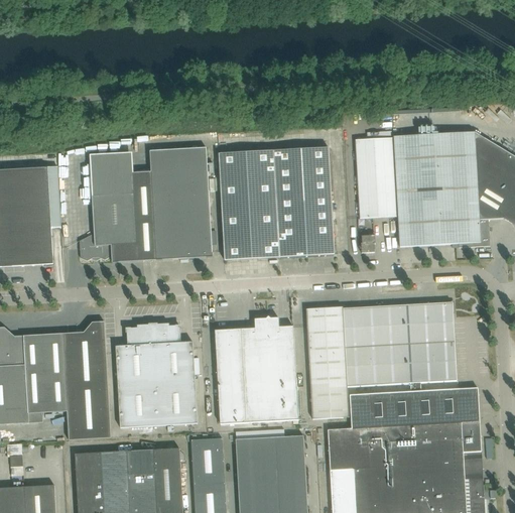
[(514,155),(474,130),(393,135),(398,235),(399,245),(458,242),(458,246),(489,244),(488,218),(503,217),(514,197),(514,155)]
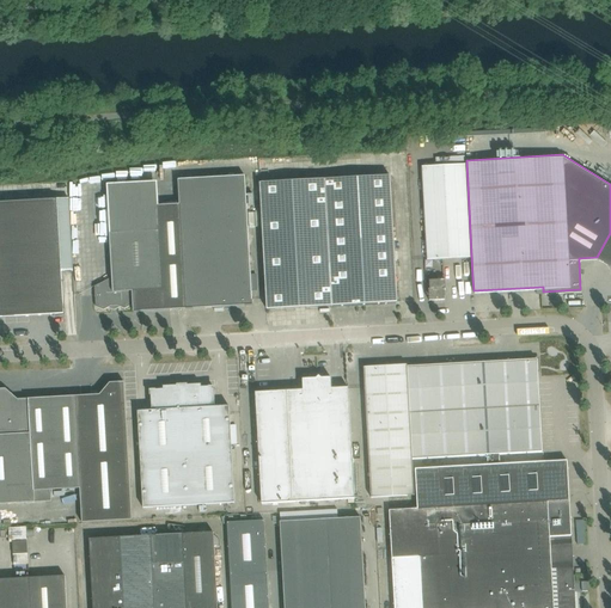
[(426,257),(469,255),(464,161),(421,164),(426,257)]
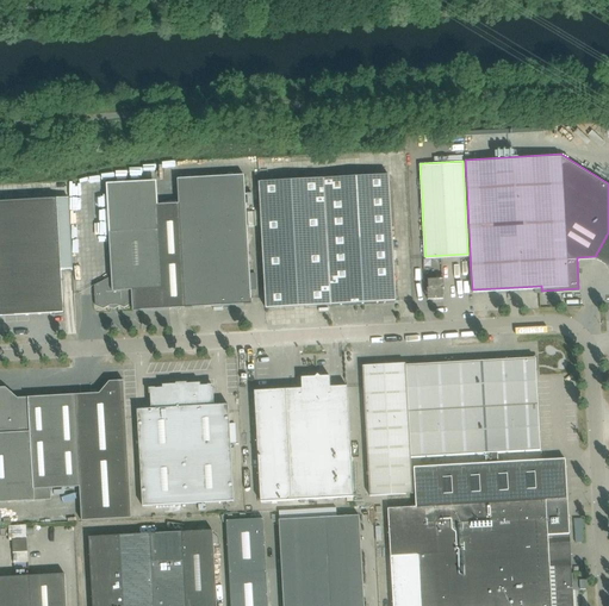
[(184,305),(250,301),(243,172),(176,176),(178,200),(163,201),(169,306),(184,305)]
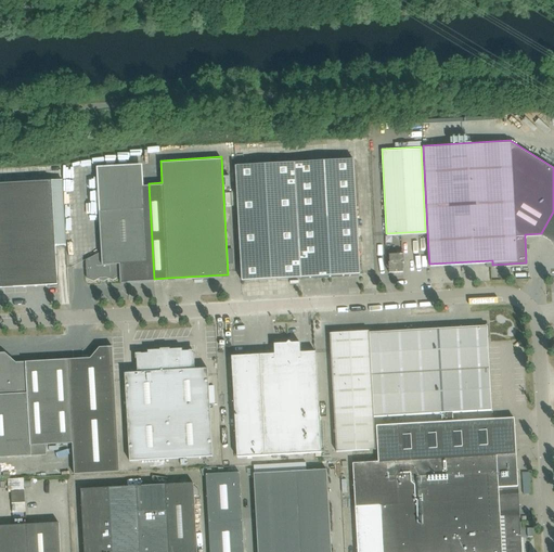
[(241,279),(359,272),(352,157),(234,164),(241,279)]
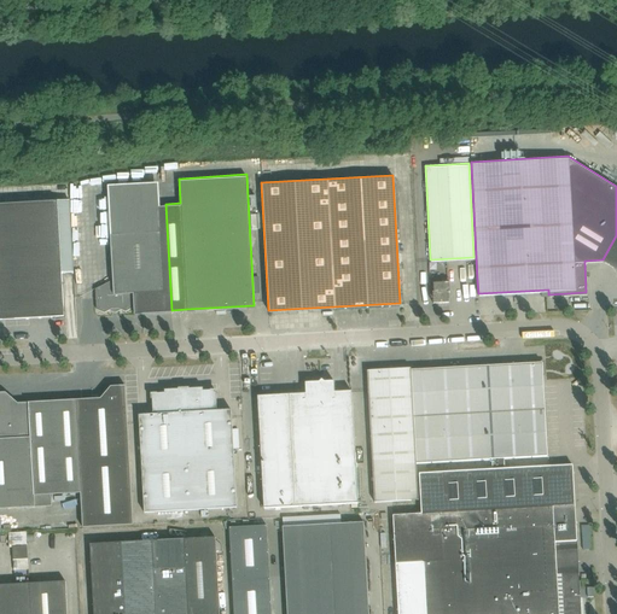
[(111,307),(117,305),(124,309),(133,304),(133,313),(172,310),(166,204),(158,204),(157,181),(106,183),(112,276),(94,285),(95,307),(104,310),(111,307)]
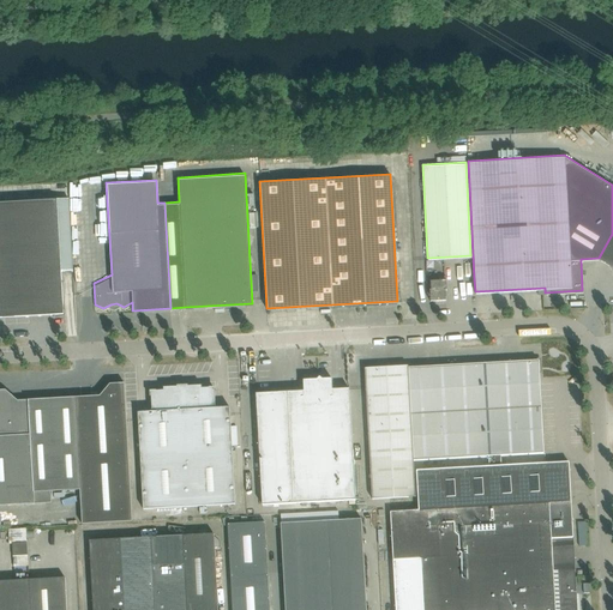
[(0,315),(62,312),(56,197),(0,199),(0,315)]
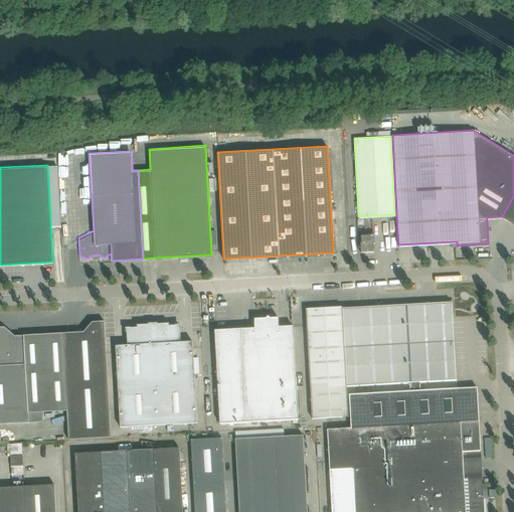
[(513,196),(502,216),(513,222),(513,196)]
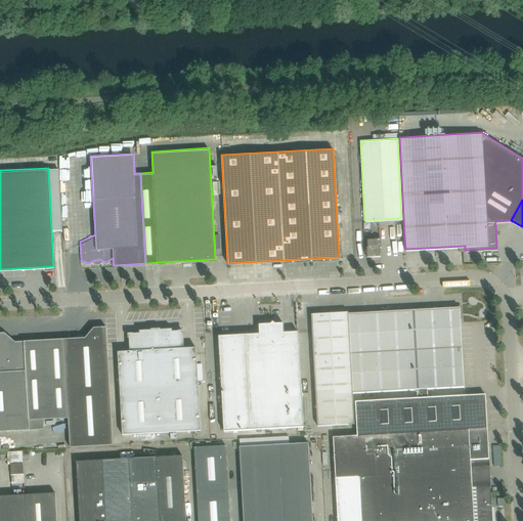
[(366,255),(371,255),(380,254),(380,246),(381,246),(380,233),(373,233),(373,237),(366,237),(366,245),(365,245),(366,252),(366,255)]
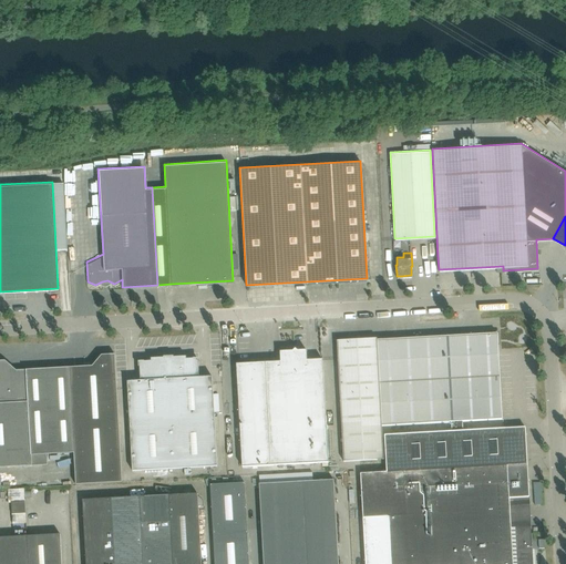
[(496,330),(438,334),(442,420),(448,419),(450,419),(451,429),(462,429),(461,419),(501,417),(496,330)]
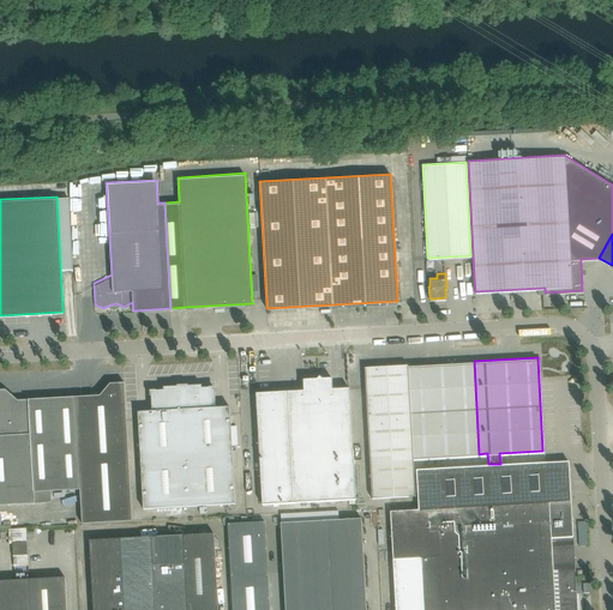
[(474,361),(409,364),(415,458),(479,454),(474,361)]
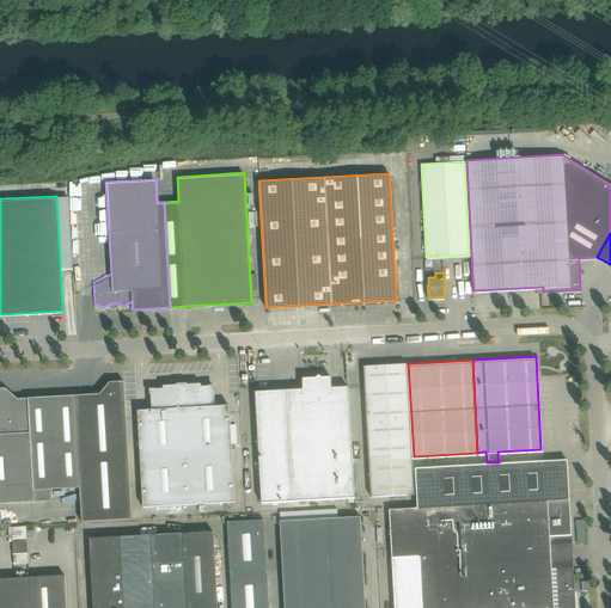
[(405,362),(362,364),(371,495),(413,492),(411,456),(414,456),(408,363),(405,363),(405,362)]
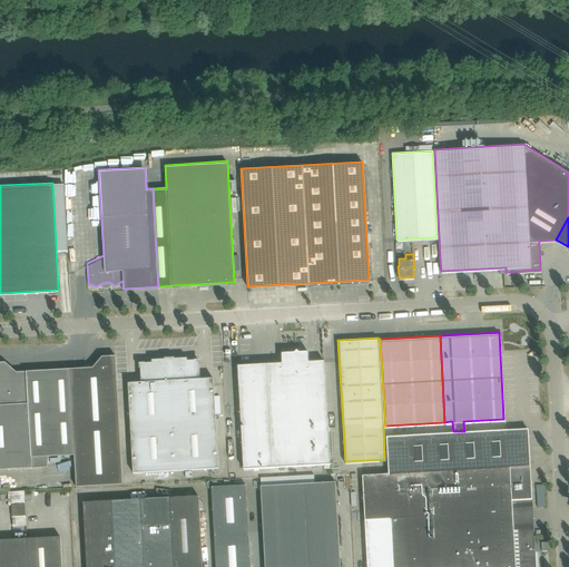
[(281,361),(282,372),(308,371),(307,360),(307,349),(298,350),(296,348),(294,350),(281,351),(281,361)]
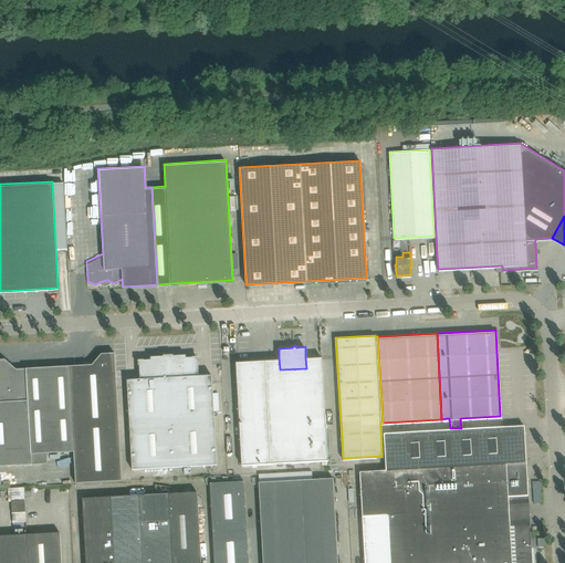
[(91,363),(69,364),(73,449),(75,481),(122,479),(114,351),(101,352),(91,363)]
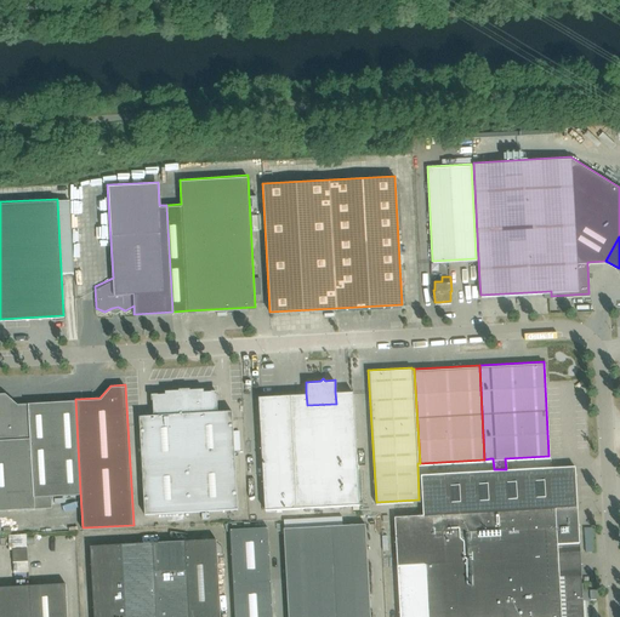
[(203,390),(203,387),(189,388),(189,390),(185,392),(193,509),(237,507),(232,409),(217,410),(216,389),(203,390)]
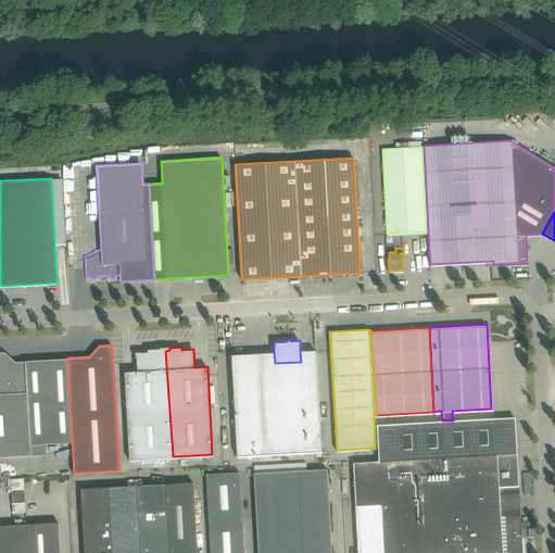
[(160,351),(160,348),(147,349),(147,352),(136,352),(137,371),(124,372),(129,459),(173,456),(165,351),(160,351)]
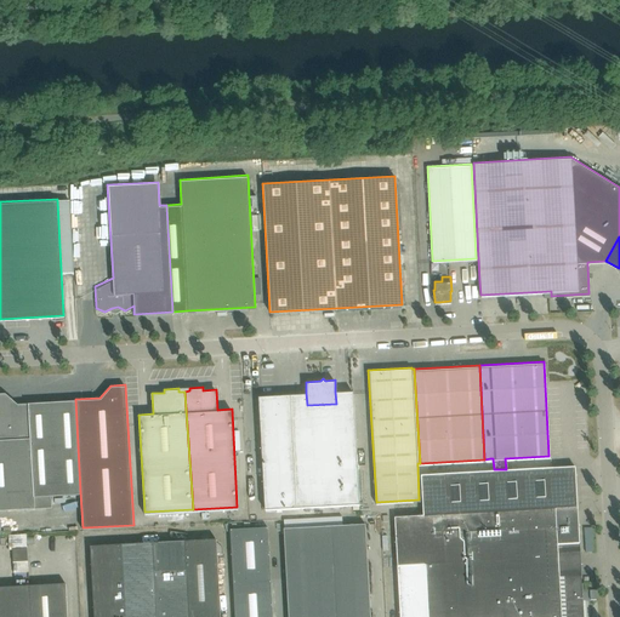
[(307,405),(306,393),(259,395),(259,407),(265,508),(311,506),(352,503),(358,503),(359,503),(353,403),(352,390),(335,392),(336,404),(307,405)]
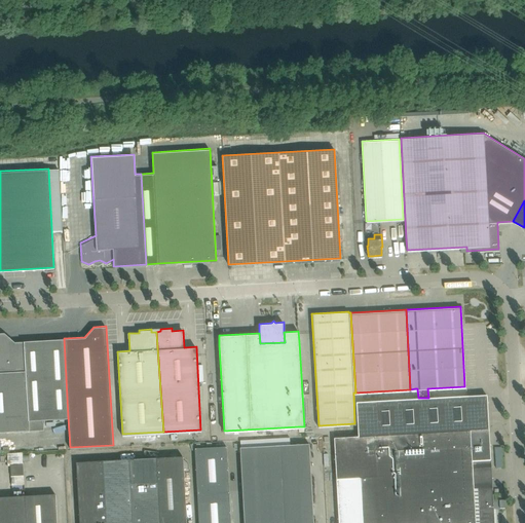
[(0,431),(29,430),(29,419),(68,417),(64,338),(14,341),(4,332),(0,332),(0,431)]
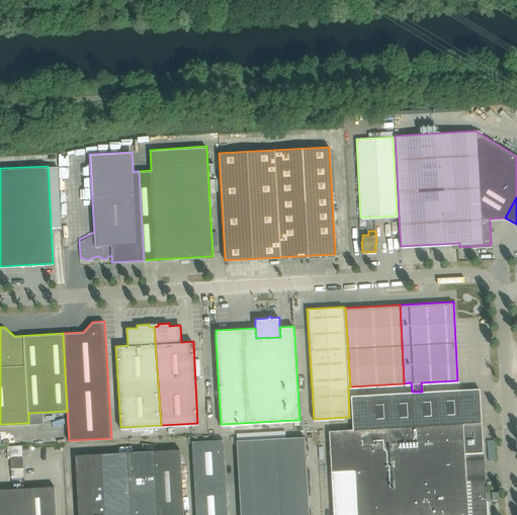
[(352,428),(329,430),(331,470),(333,514),(486,514),(484,474),(483,451),(481,421),(479,389),(460,390),(422,392),(412,392),(362,395),(351,396),(352,428)]
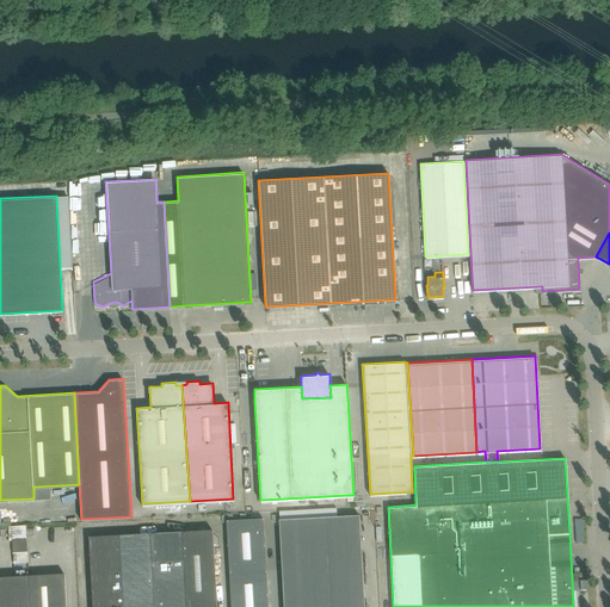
[(363,606),(358,514),(278,518),(283,606),(363,606)]
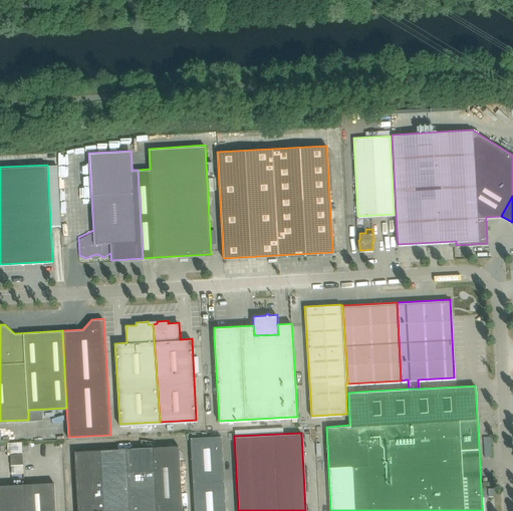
[(221,436),(190,438),(194,510),(225,510),(223,479),(221,436)]
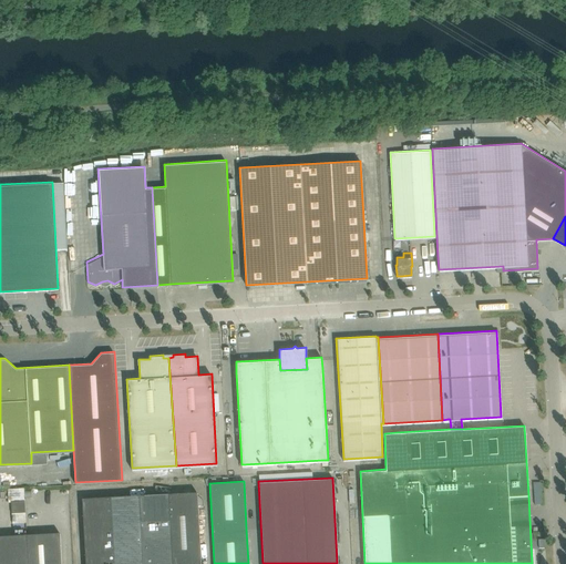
[(171,563),(201,563),(197,491),(168,492),(171,563)]
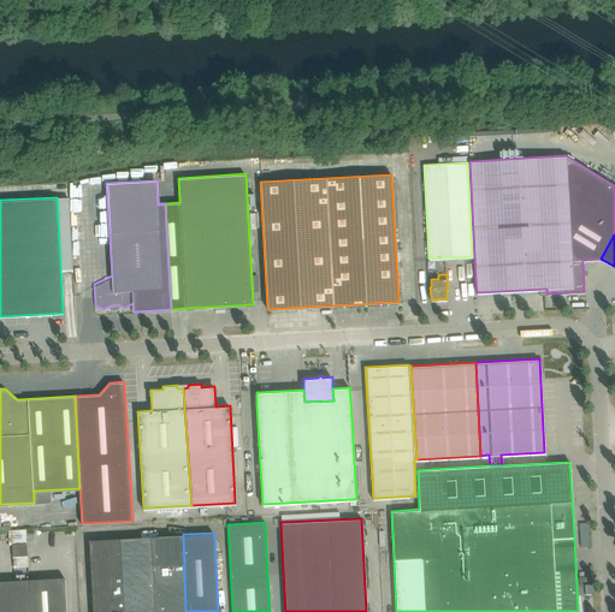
[(185,611),(183,534),(152,536),(155,611),(185,611)]
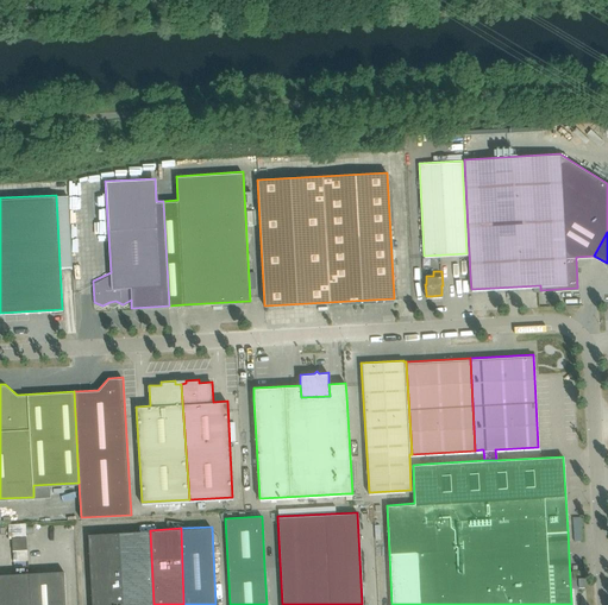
[(123,604),(154,604),(150,530),(119,531),(123,604)]
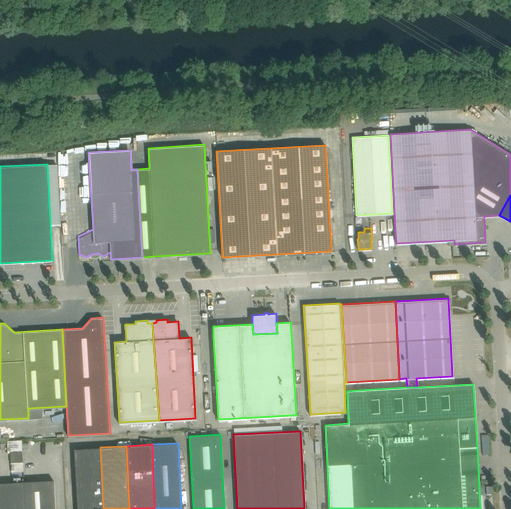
[(103,508),(100,447),(74,449),(77,508),(103,508)]
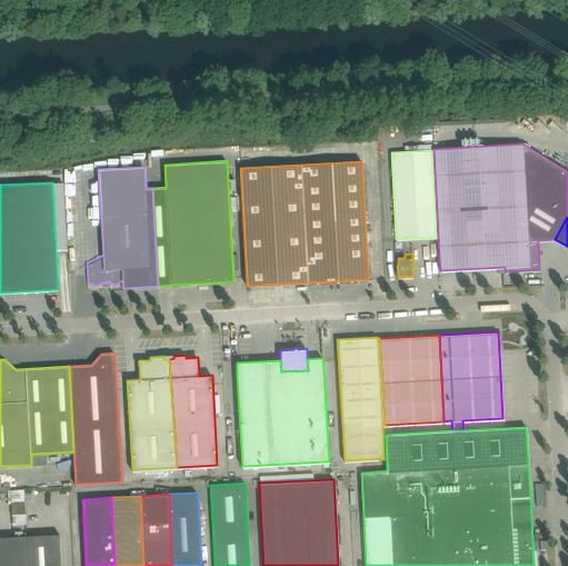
[(27,565),(61,565),(59,533),(26,535),(27,565)]
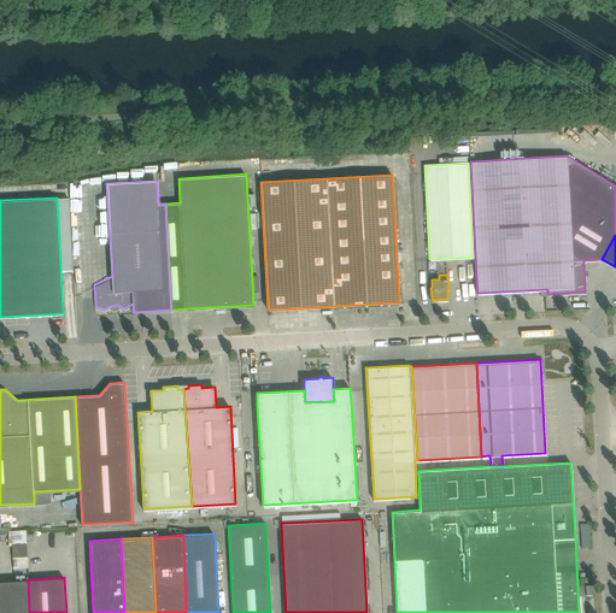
[(0,612),(29,612),(28,579),(0,581),(0,612)]
